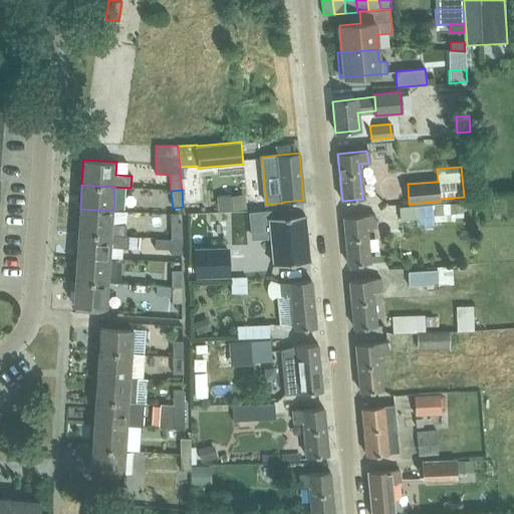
[(244,192),(215,192),(216,208),(244,207),(244,192)]
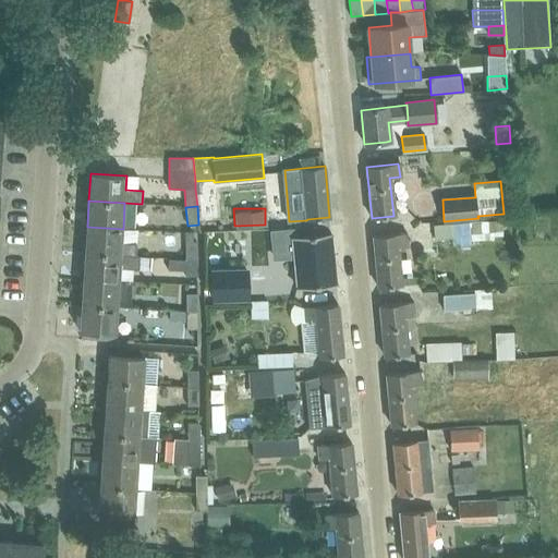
[(502,220),(434,226),(435,240),(451,239),(452,247),(472,245),(471,241),(493,240),(493,232),(504,231),(502,220)]
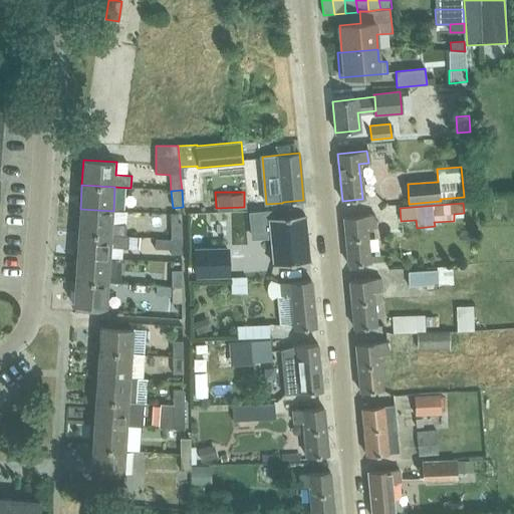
[(247,234),(265,235),(266,208),(248,207),(247,234)]
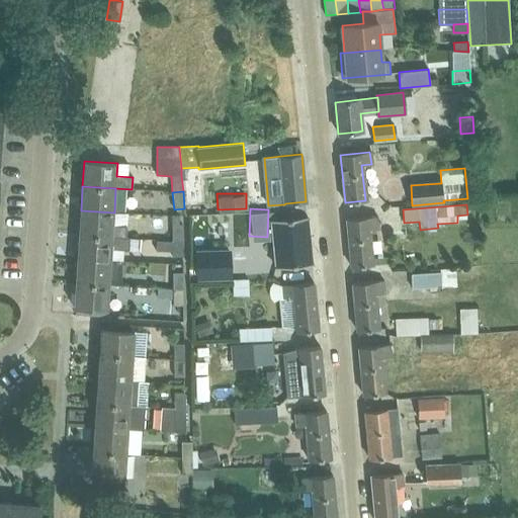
[(81,210),(79,235),(125,238),(126,226),(113,225),(114,212),(81,210)]
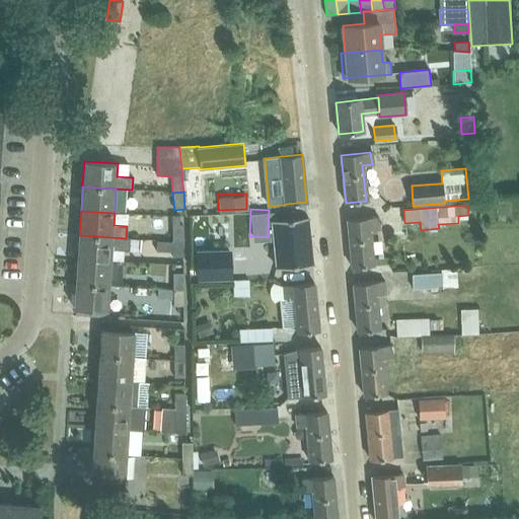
[(172,216),(173,242),(182,242),(181,226),(180,226),(179,216),(172,216)]
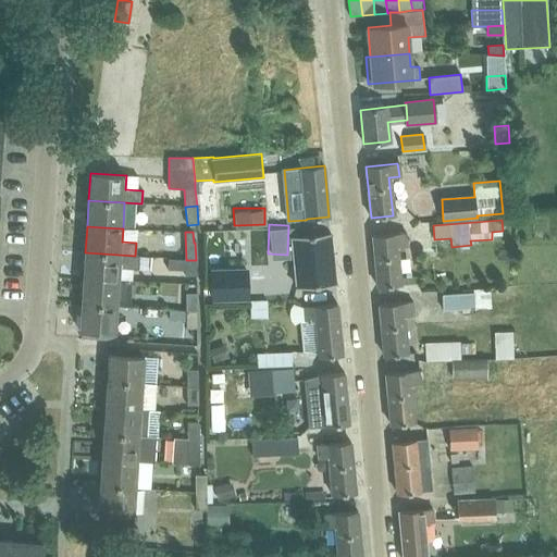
[(296,287),(335,284),(330,232),(292,236),(296,287)]
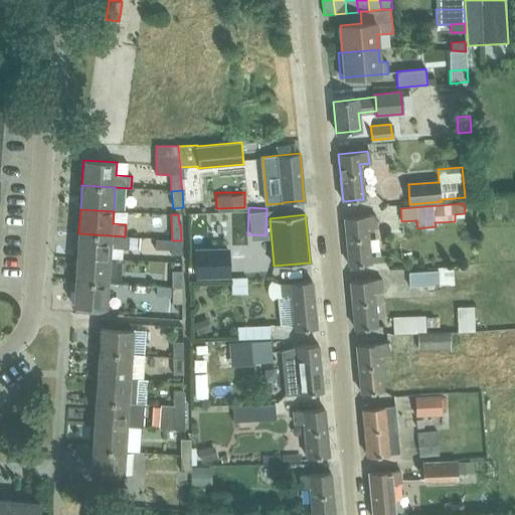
[(386,254),(368,255),(365,228),(375,227),(373,214),(344,217),(349,266),(369,264),(386,262),(386,254)]
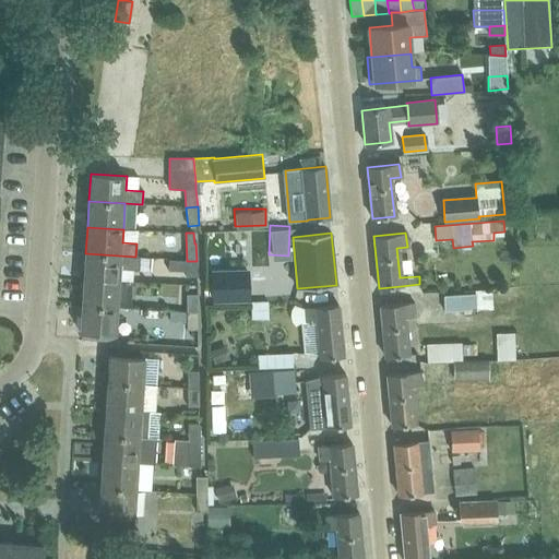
[(140,257),(135,257),(85,253),(84,280),(119,282),(132,282),(133,270),(140,270),(140,257)]
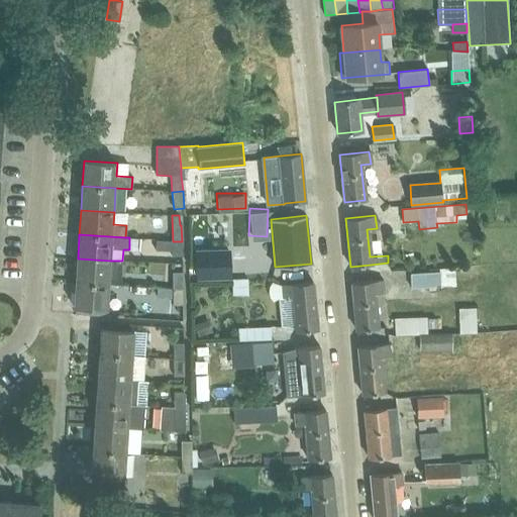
[(182,241),(173,241),(156,240),(156,250),(173,251),(173,257),(182,256),(182,241)]
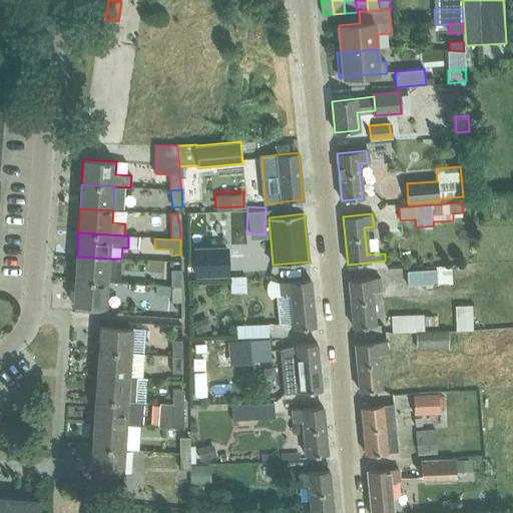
[(224,249),(195,250),(196,275),(225,274),(224,249)]
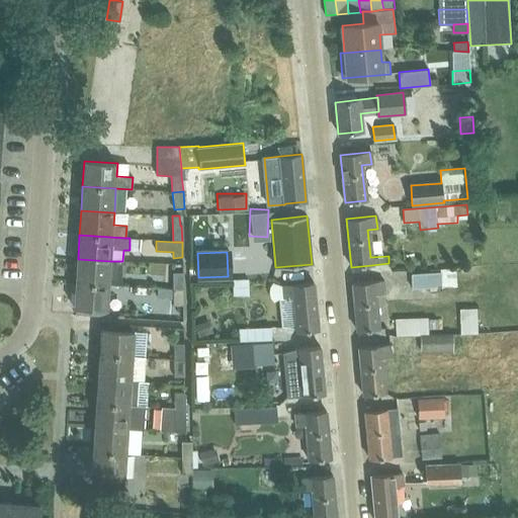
[(110,261),(78,259),(76,283),(109,285),(110,261)]
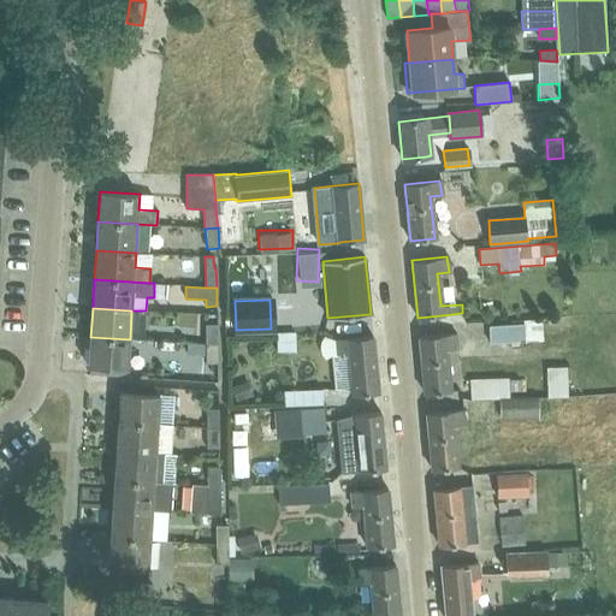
[(543,337),(543,323),(489,325),(490,344),(526,343),(525,338),(543,337)]
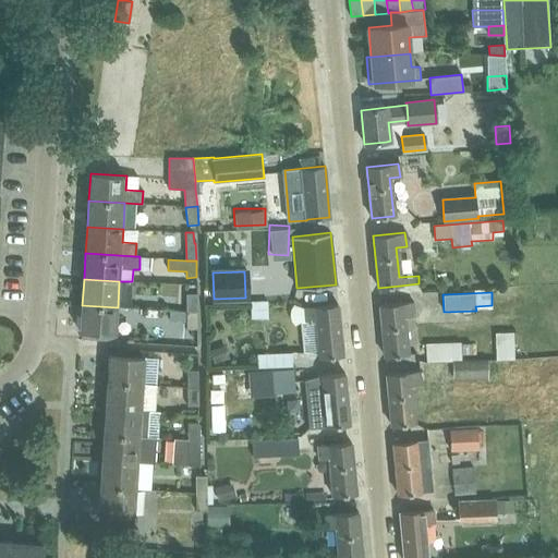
[(186,294),(186,312),(197,313),(197,294),(186,294)]
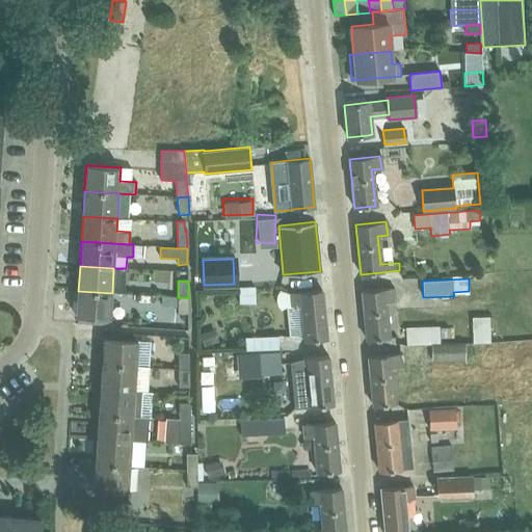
[(256,304),(256,288),(240,287),(239,303),(256,304)]
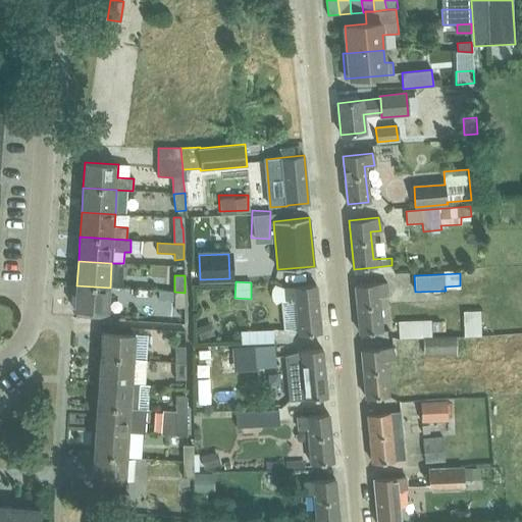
[(360,333),(380,331),(376,297),(385,296),(384,282),(355,285),(360,333)]
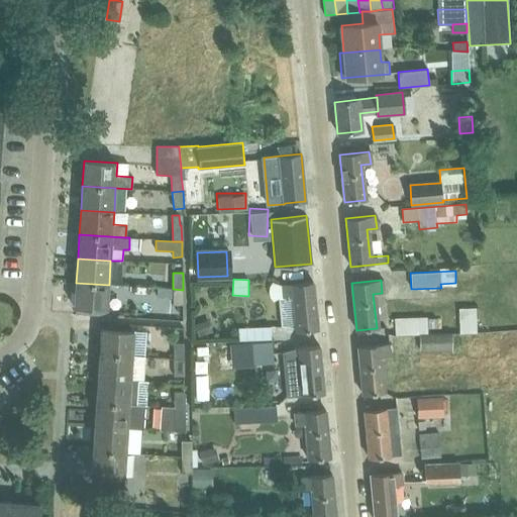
[(281,326),(296,328),(296,332),(318,329),(313,282),(283,285),(284,298),(279,298),(281,326)]
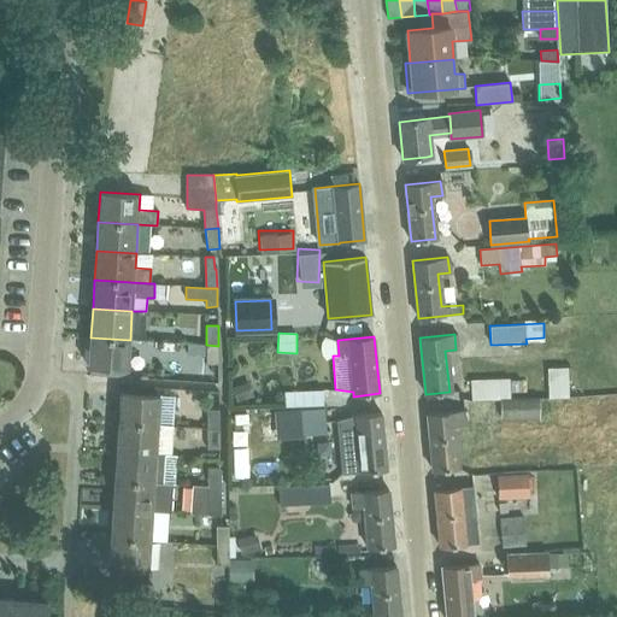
[(128,369),(130,340),(90,338),(88,366),(128,369)]
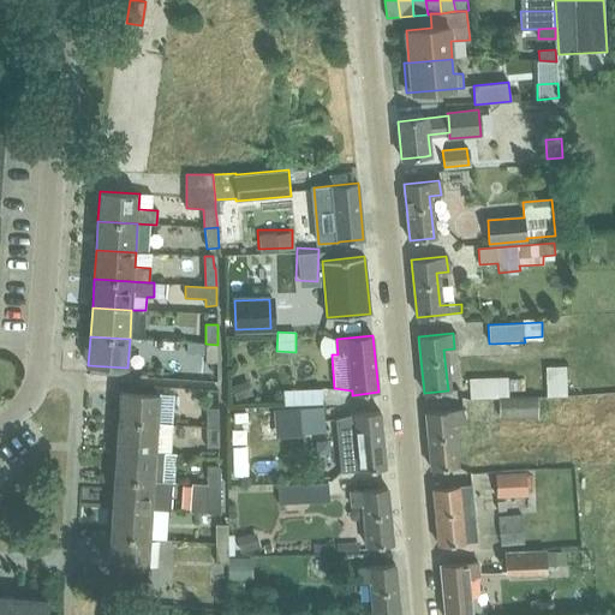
[(185,360),(201,362),(201,339),(185,339),(185,360)]
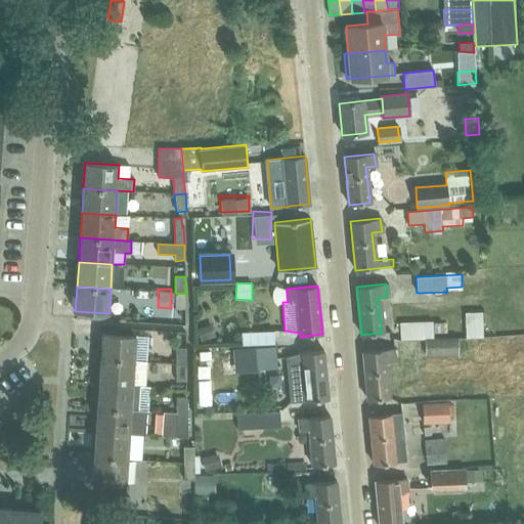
[(185,294),(175,293),(175,309),(186,309),(185,294)]
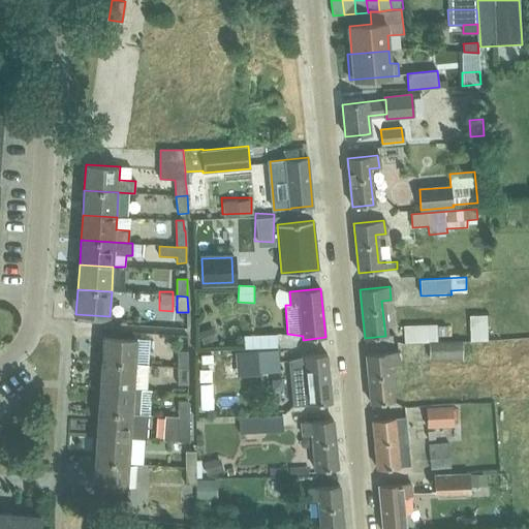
[(486,315),(469,316),(470,323),(470,341),(484,340),(487,340),(487,323),(486,315)]
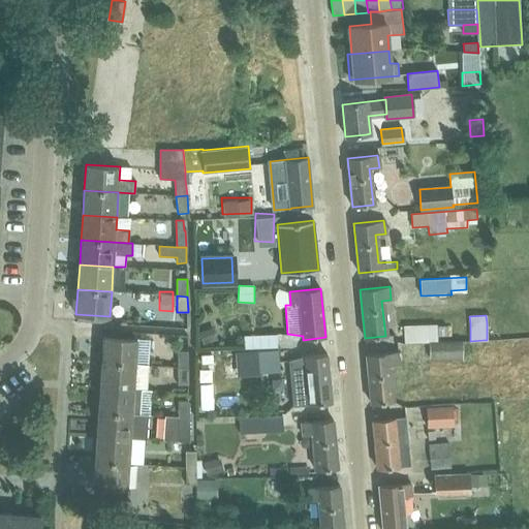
[(438,341),(437,325),(404,327),(404,343),(430,341),(438,341)]
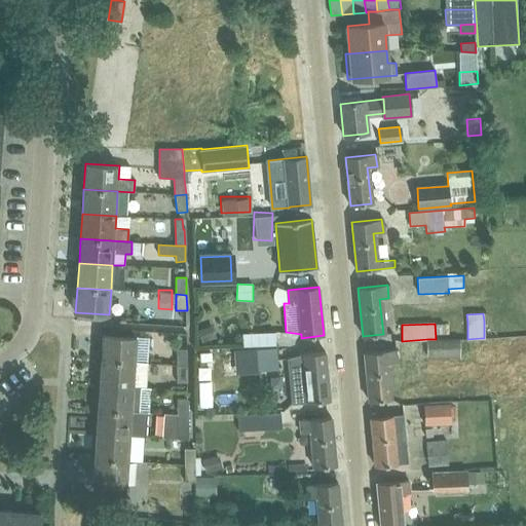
[(213,326),(198,331),(202,343),(217,338),(213,326)]
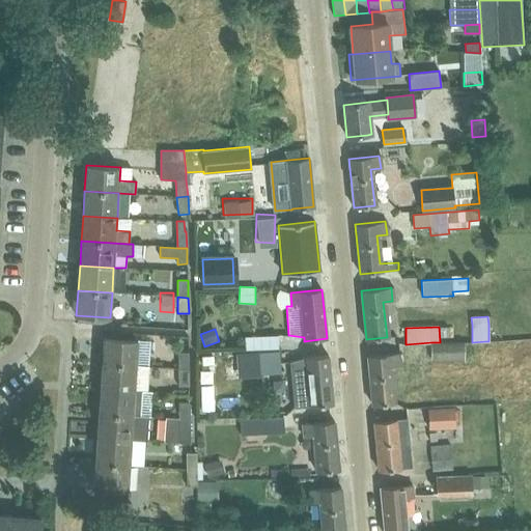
[(278,336),(245,337),(245,350),(278,348),(278,336)]
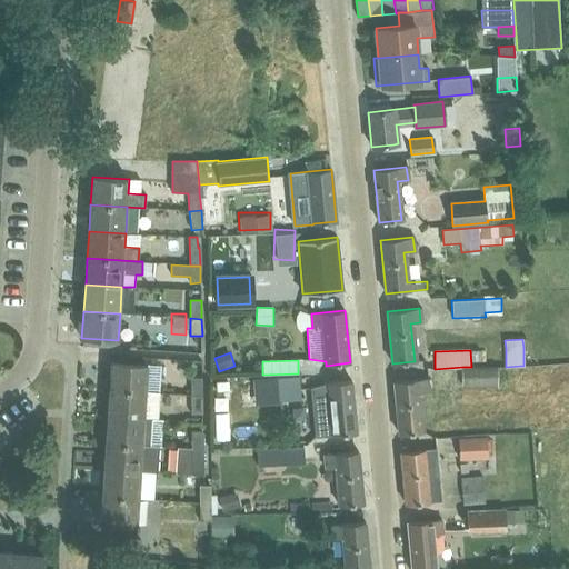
[(111,362),(109,389),(145,392),(147,365),(111,362)]
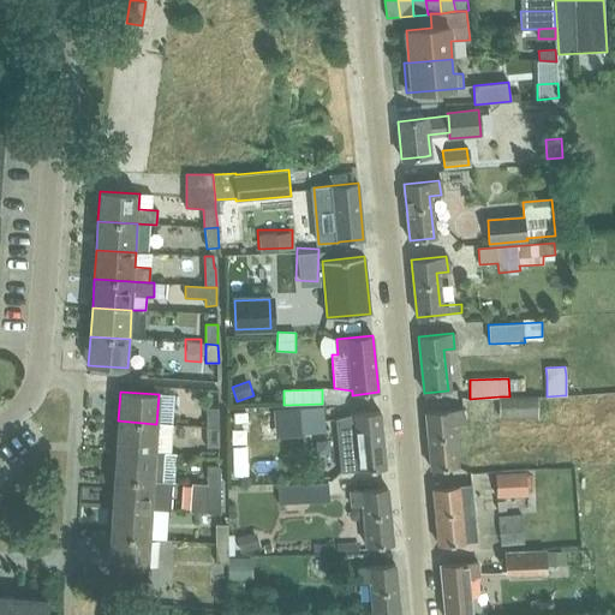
[(509,396),(500,396),(500,416),(519,416),(537,415),(537,395),(512,396),(509,396)]
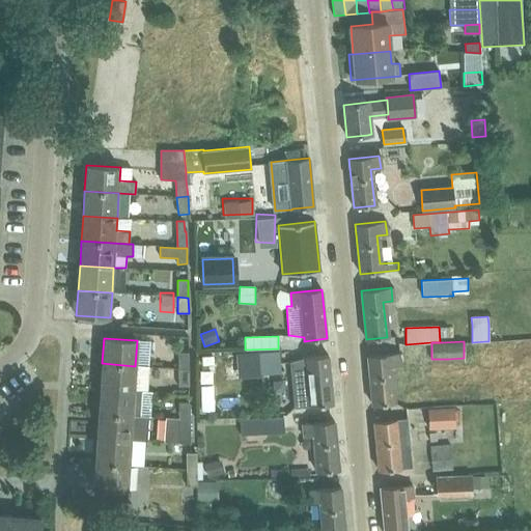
[(270,351),(221,356),(224,383),(273,378),(270,351)]
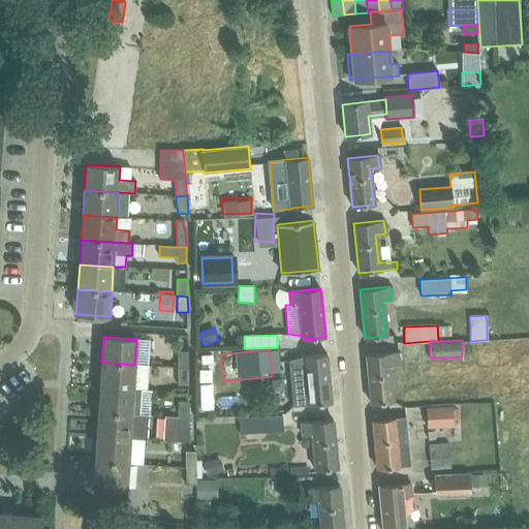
[(178,368),(188,367),(187,351),(177,351),(178,368)]
